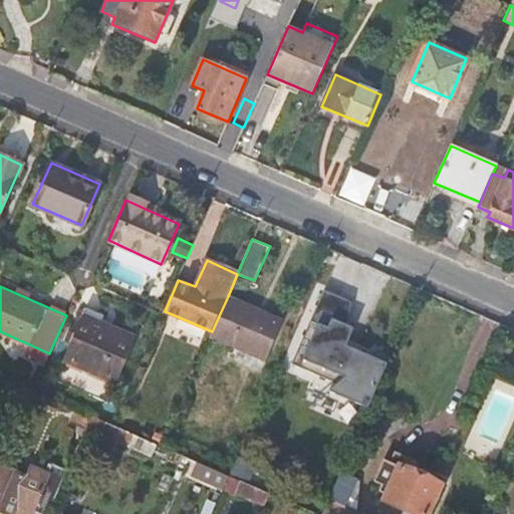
[(314,311),(349,326),(352,303),(323,290),(314,311)]
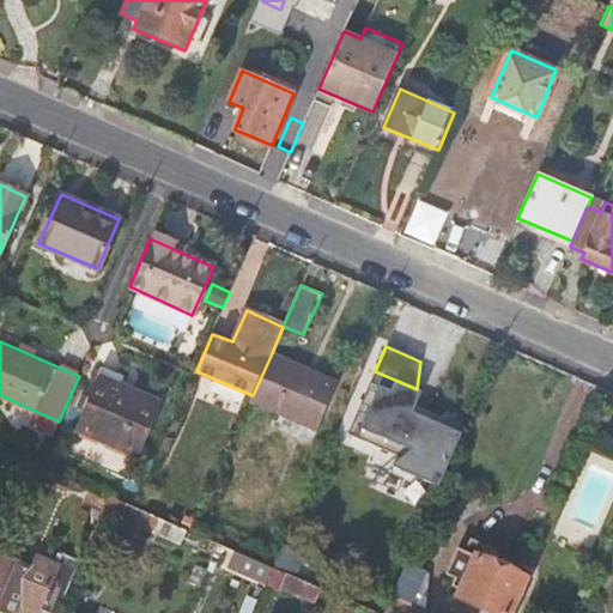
[(339,382),(272,353),(253,395),(250,402),(317,430),(339,382)]
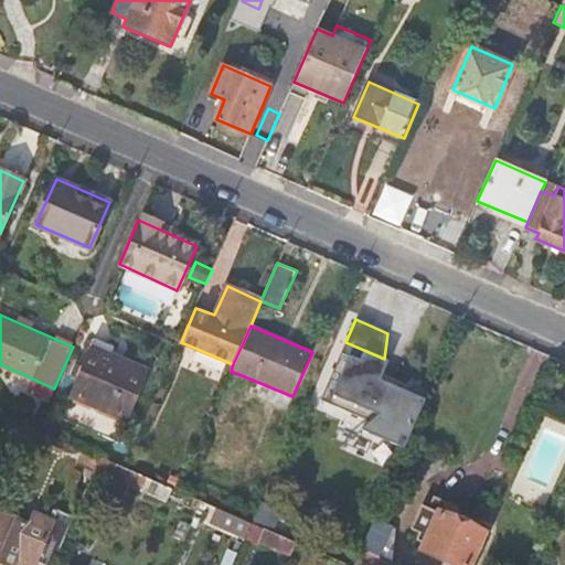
[(345,342),(319,402),(368,423),(360,432),(403,450),(428,392),(414,385),(409,393),(382,381),(390,362),(384,359),(345,342)]
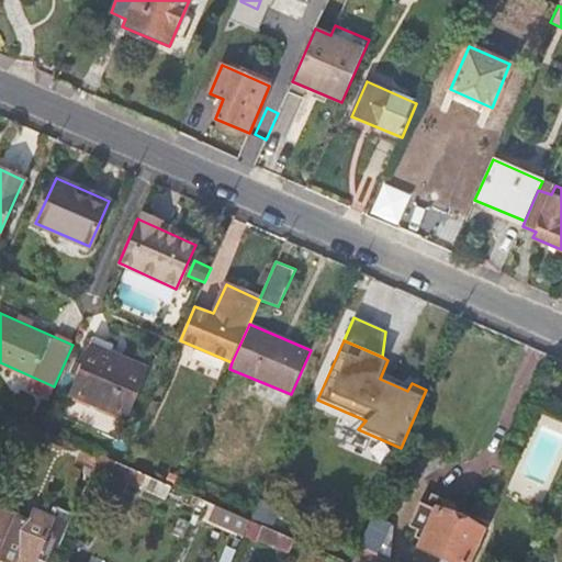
[(69,393),(127,419),(149,368),(91,341),(69,393)]
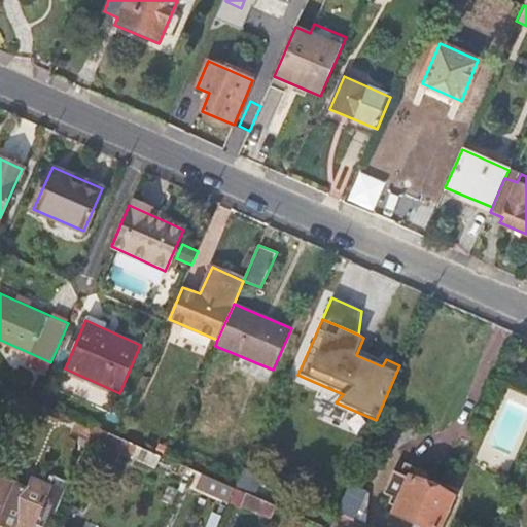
[(18,408),(23,396),(6,390),(2,400),(18,408)]
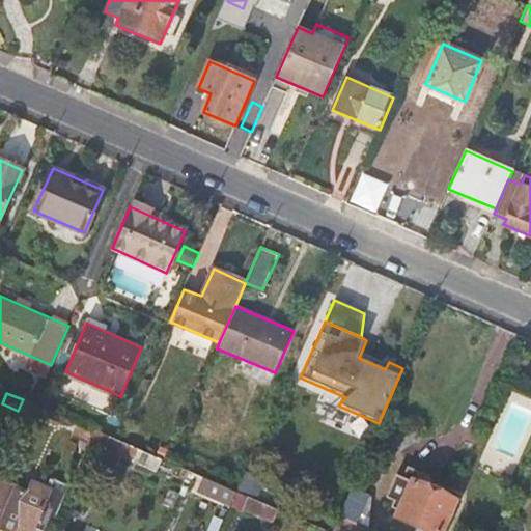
[(77,423),(74,432),(72,435),(73,438),(72,443),(85,450),(93,430),(77,423)]
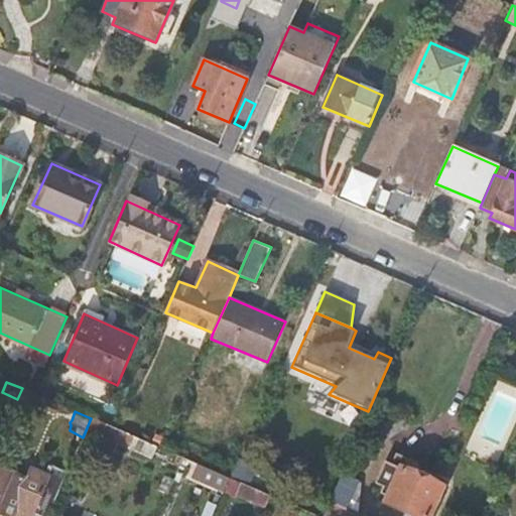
[(115,428),(91,418),(83,437),(76,454),(85,458),(93,438),(101,441),(102,438),(151,460),(156,446),(137,438),(115,428)]
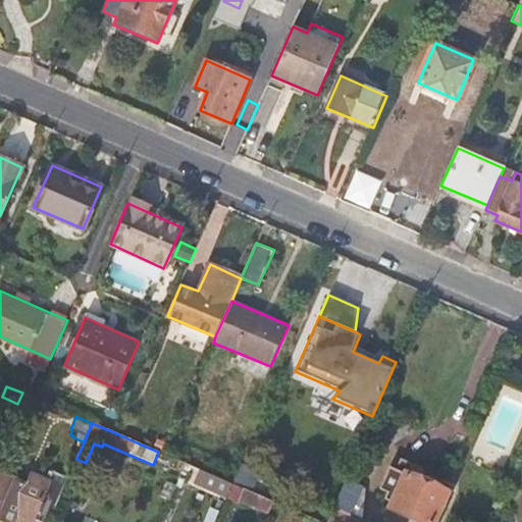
[(180,449),(170,444),(165,454),(176,459),(180,449)]
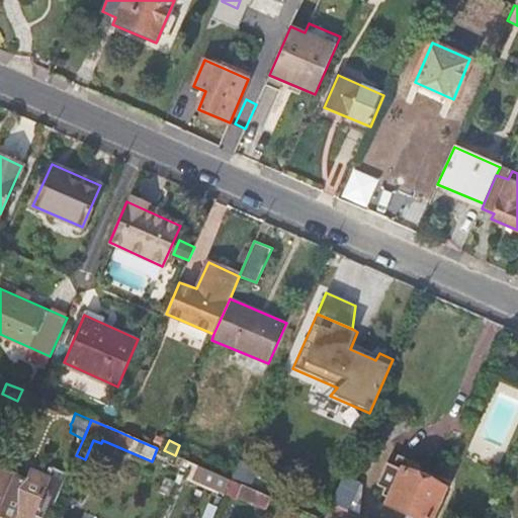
[(385,503),(418,517),(431,517),(445,487),(407,469),(411,460),(397,454),(392,465),(386,463),(376,484),(392,491),(385,503)]
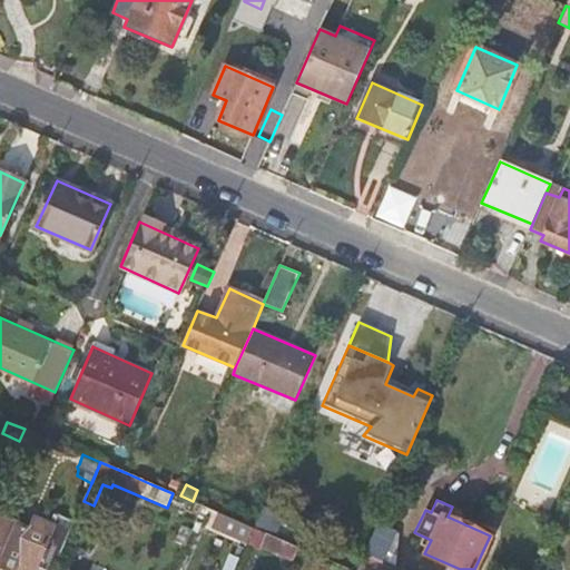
[(281,513),(264,505),(253,528),(266,533),(297,547),(300,549),(306,533),(277,520),(281,513)]
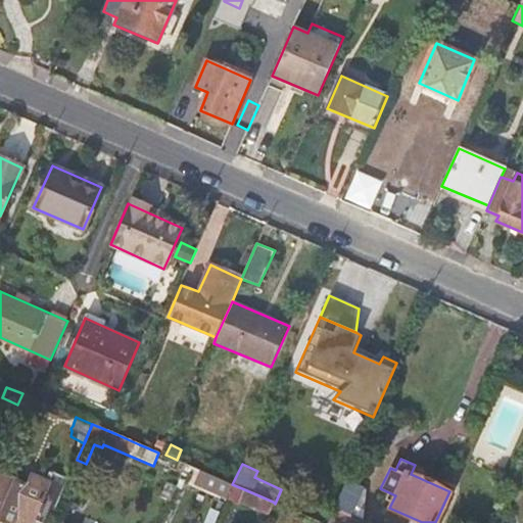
[(31,522),(33,519),(41,522),(49,522),(68,479),(51,471),(47,479),(34,474),(29,484),(0,472),(0,519),(7,522),(12,522),(13,521),(19,522),(31,522)]
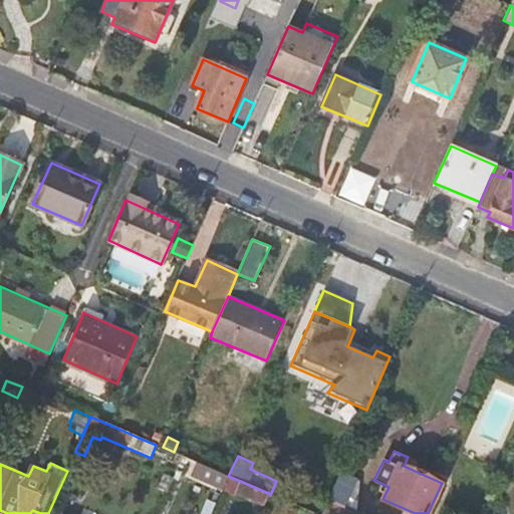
[(228,476),(204,466),(199,478),(222,488),(223,487),(228,476)]
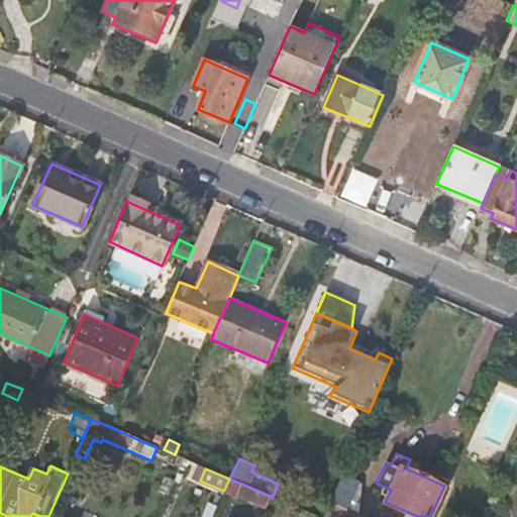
[(332,473),(319,503),(327,507),(340,476),(332,473)]
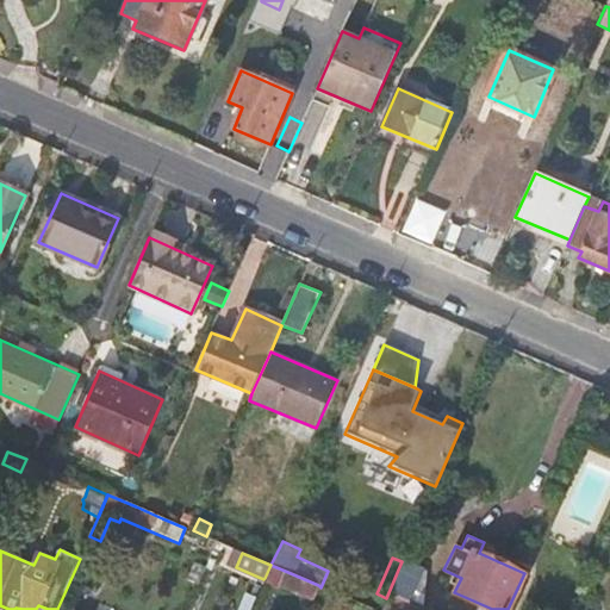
[(421,570),(402,561),(386,598),(380,609),(419,609),(421,608),(406,602),(421,570)]
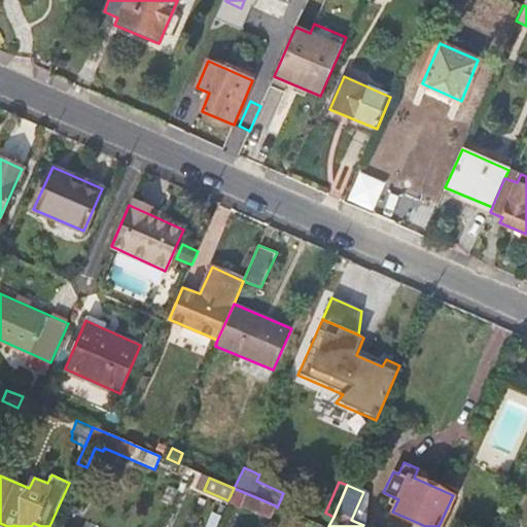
[(234,488),(229,499),(241,505),(246,493),(234,488)]
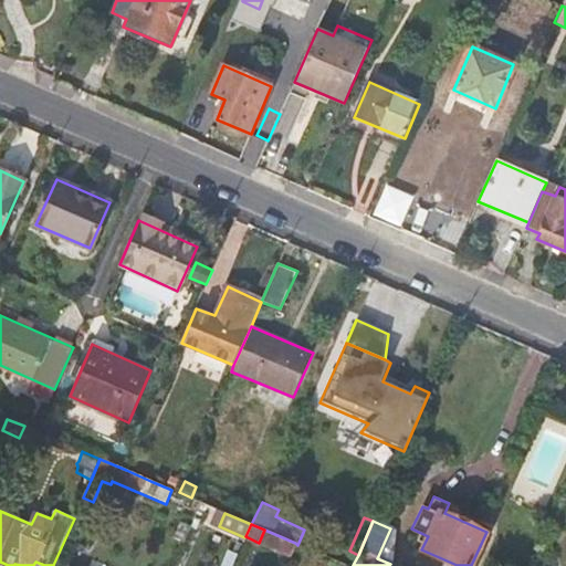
[(295,543),(264,530),(259,543),(259,544),(290,557),(295,543)]
